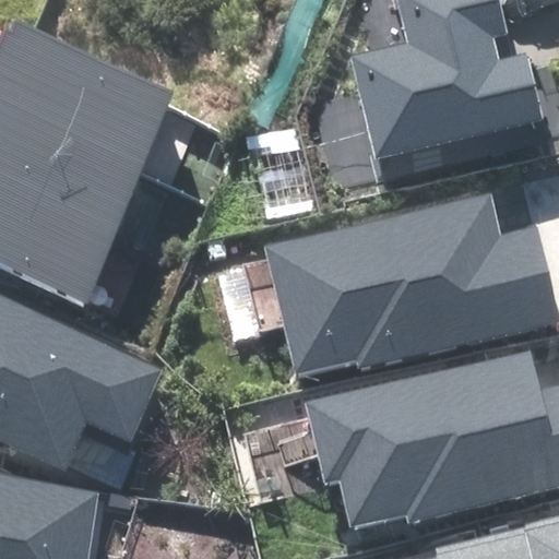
[(509,34),(500,0),(390,0),(393,12),(399,11),(407,44),(352,58),(377,155),(371,156),(378,182),(548,139),(526,54),(498,60),(492,37),(509,34)]
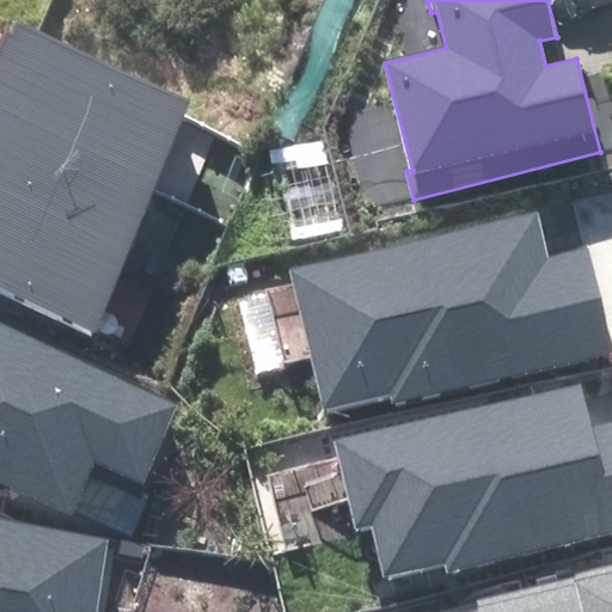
[(0,117),(155,185),(194,99),(12,22),(0,49),(0,117)]
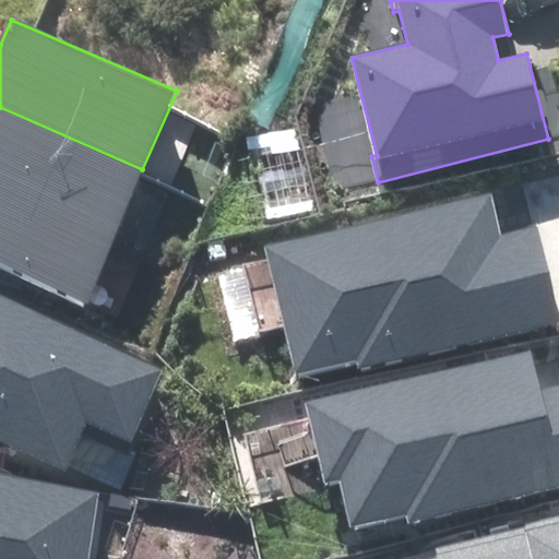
[(0,189),(113,238),(142,169),(0,107),(0,189)]
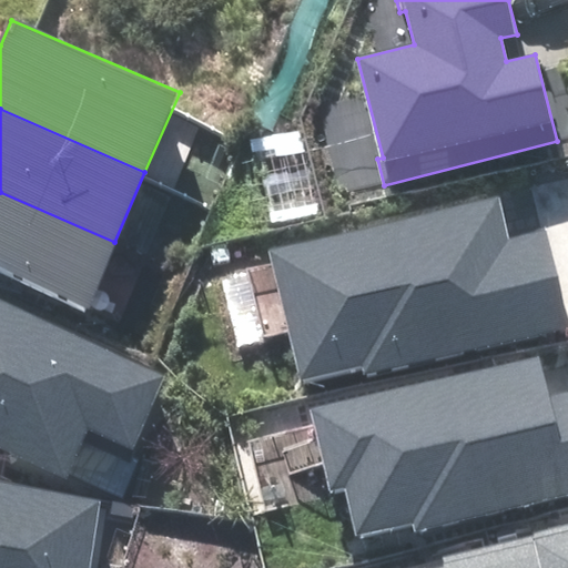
[(114,242),(0,192),(0,269),(85,307),(114,242)]
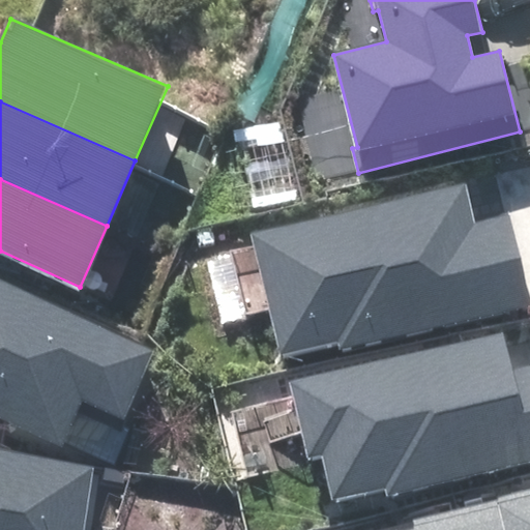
[(476,222),(467,181),(252,232),(281,355),(340,341),(342,349),(529,304),(507,214),(476,222)]
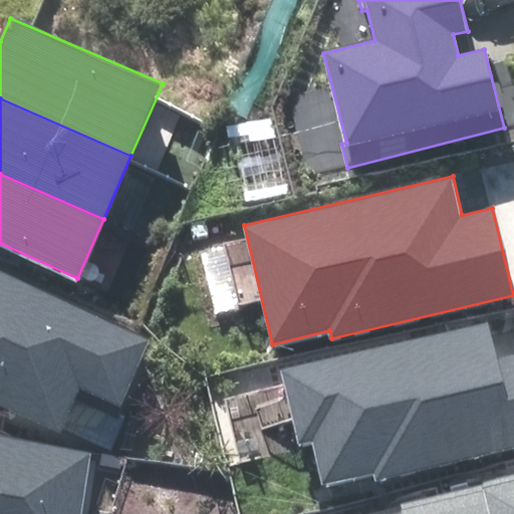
[(121,407),(151,339),(0,273),(0,406),(60,432),(79,389),(121,407)]
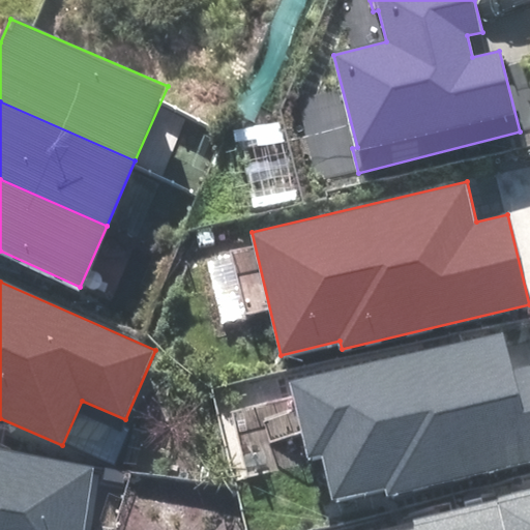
[(529,364),(513,369),(504,332),(290,383),(308,460),(323,455),(333,499),(386,488),(388,496),(529,462),(529,364)]
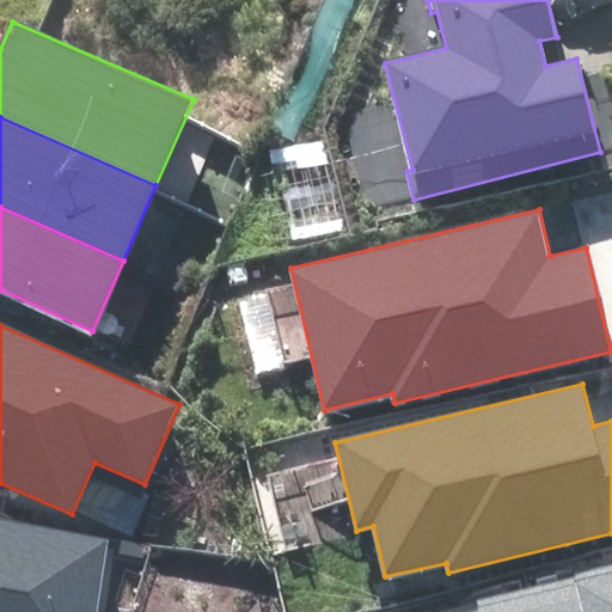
[(0,611),(99,611),(111,537),(0,519),(0,611)]
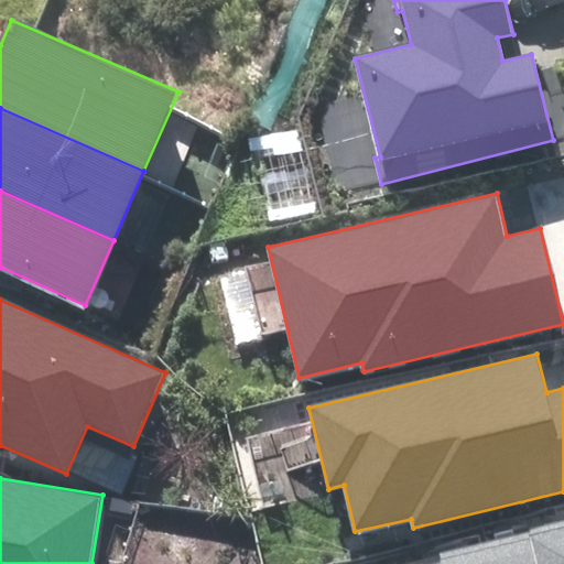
[(563,563),(563,522),(486,542),(490,563),(563,563)]
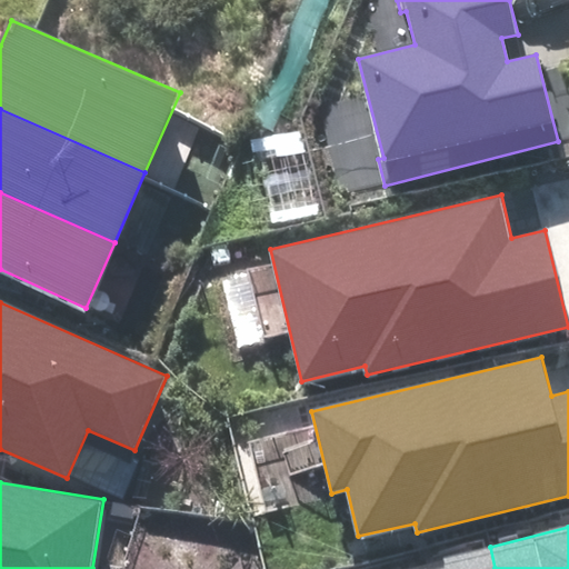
[(495,568),(490,547),(396,568),(495,568)]
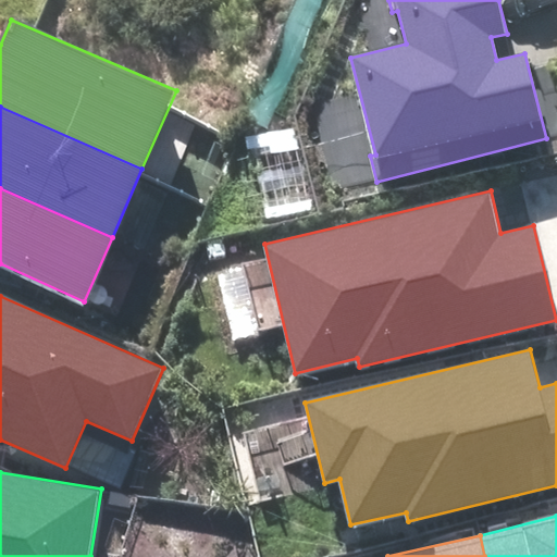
All buildings are outlined.
